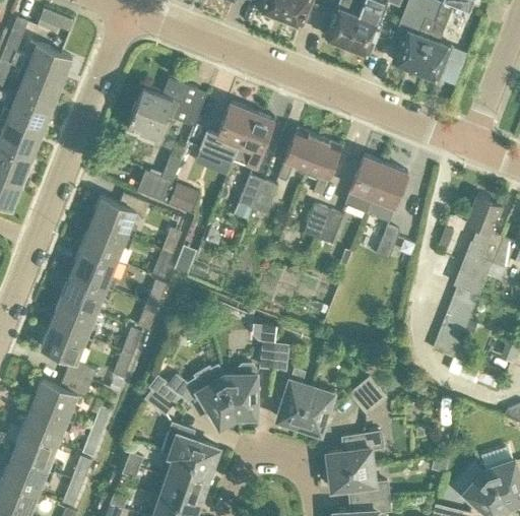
[(273,14),(279,17),(285,0),(262,0),(259,9),(260,9),(261,12),(269,16),(273,14)]
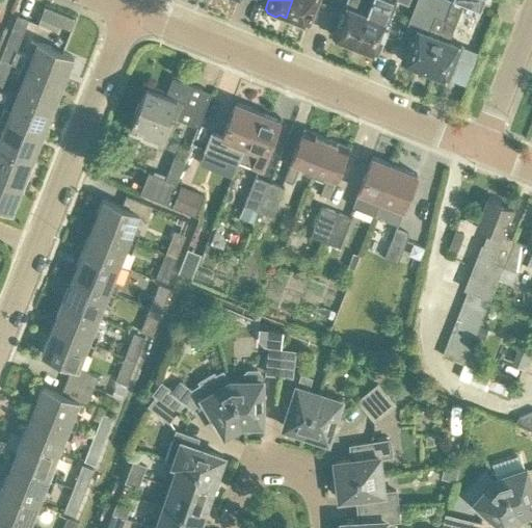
[(292,0),(286,18),(292,20),(293,23),(301,26),(304,25),(307,26),(312,12),(315,10),(319,0),(292,0)]
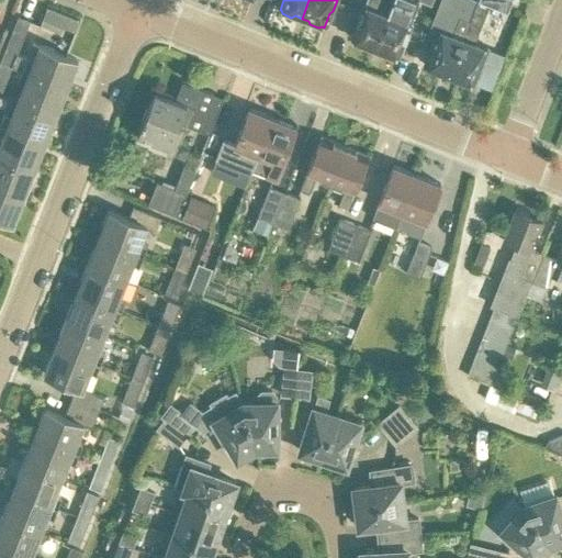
[(357,21),(359,22),(351,41),(396,58),(404,40),(406,41),(412,26),(400,21),(406,0),(419,0),(429,4),(430,0),(379,0),(374,11),(362,7),(357,21)]
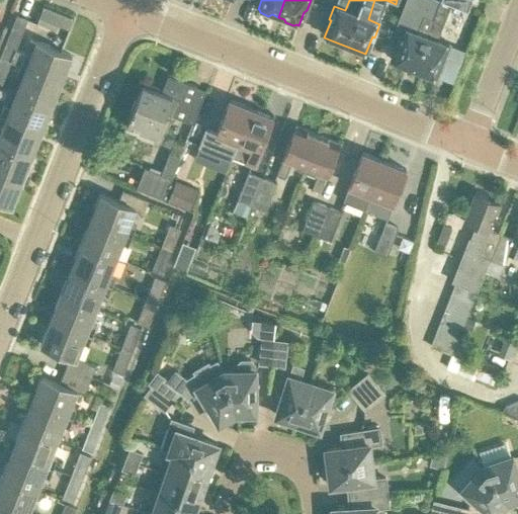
[(433,20),(440,1),(437,0),(405,0),(395,28),(402,31),(391,61),(394,62),(396,65),(401,67),(404,66),(414,70),(433,20)]
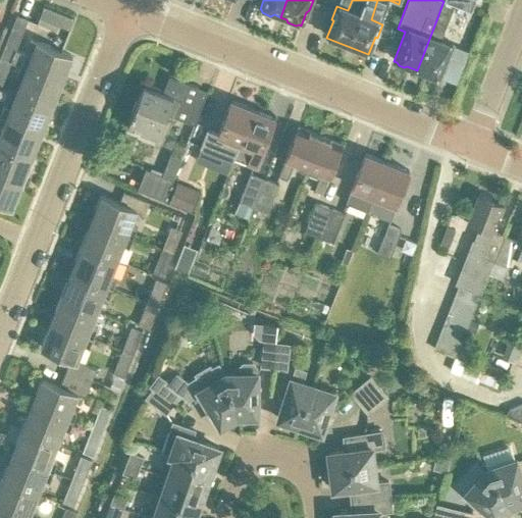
[(436,20),(417,70),(427,74),(428,78),(433,80),(436,78),(439,79),(452,47),(439,42),(453,5),(469,11),(473,0),(442,0),(444,1),(436,20)]
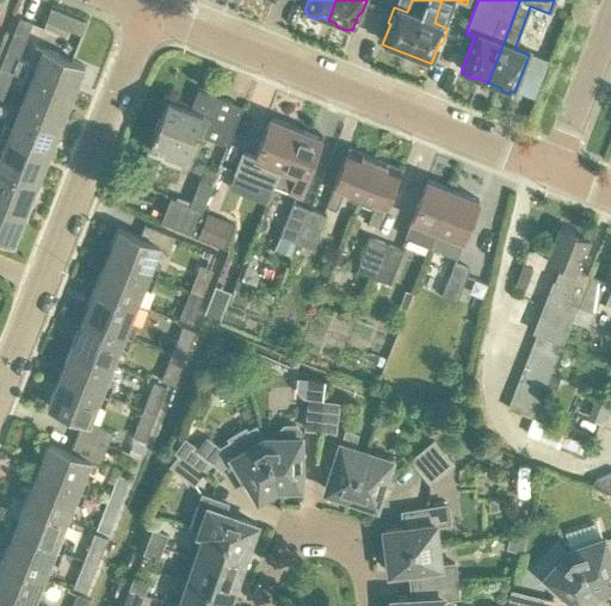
[(51,11),(44,28),(66,37),(68,32),(73,19),(51,11)]
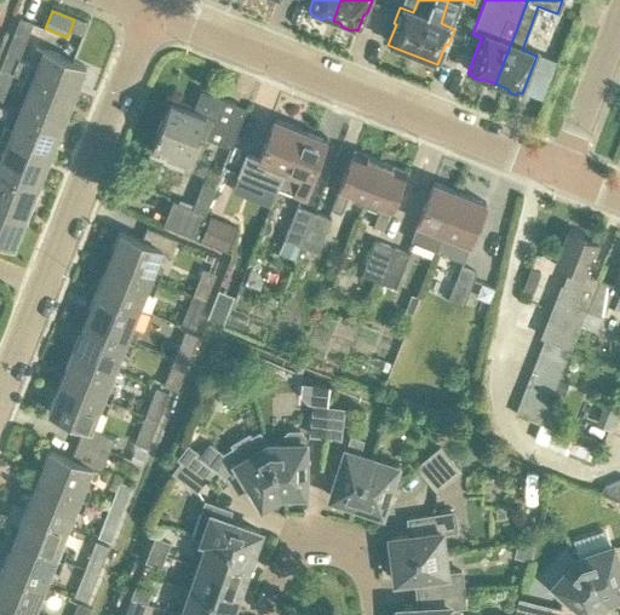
[(74,19),(69,33),(82,39),(89,26),(74,19)]
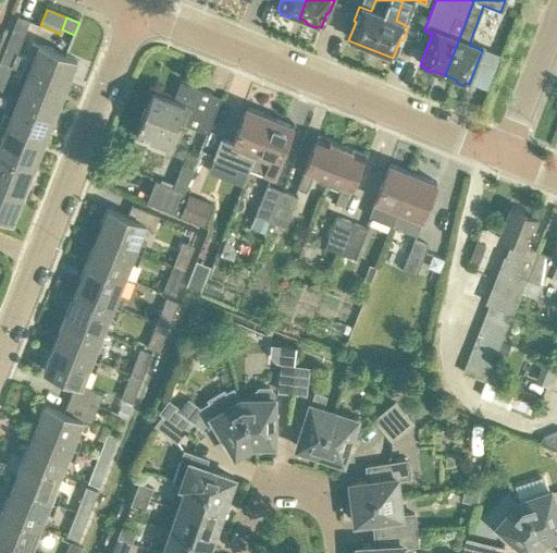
[(22,72),(66,89),(77,62),(40,48),(34,64),(16,57),(29,24),(17,19),(0,63),(12,68),(11,69),(21,73),(22,72)]
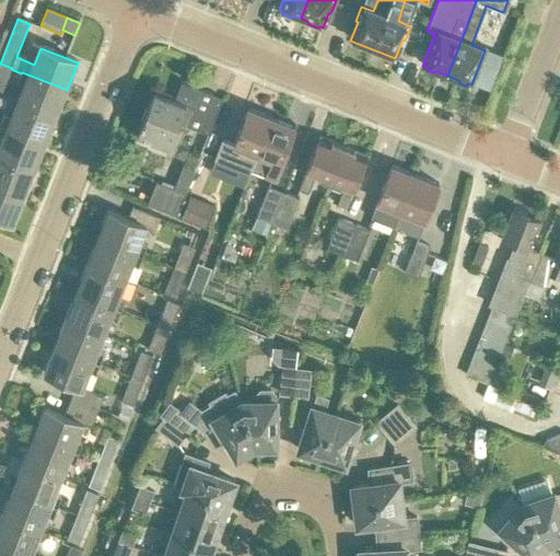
[(12,68),(0,64),(0,92),(2,93),(11,69),(12,68)]
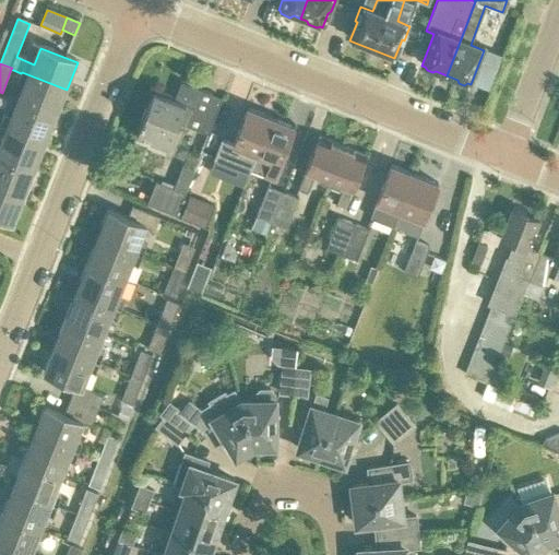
[(19,102),(56,117),(67,90),(22,72),(21,73),(18,83),(25,86),(19,102)]
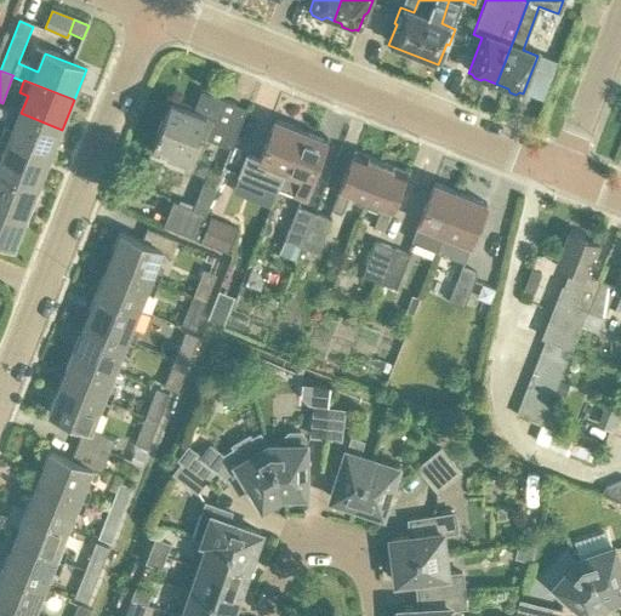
[(152,152),(188,165),(199,138),(231,150),(246,110),(201,92),(193,113),(170,103),(163,124),(161,123),(155,137),(157,138),(152,152)]
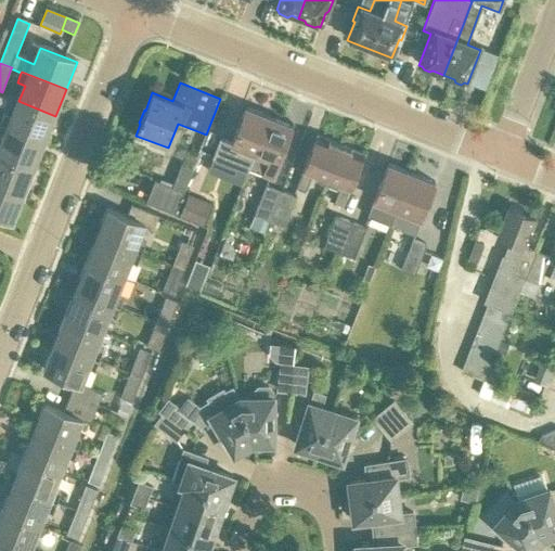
[(0,125),(44,142),(55,116),(18,101),(12,117),(4,114),(0,125)]
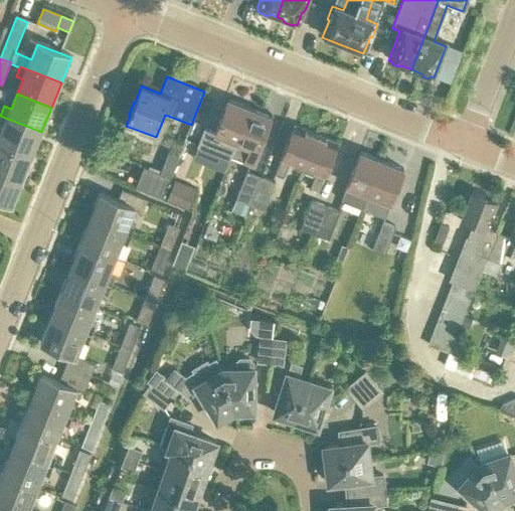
[(198,146),(230,158),(249,110),(227,101),(214,134),(204,129),(198,146)]
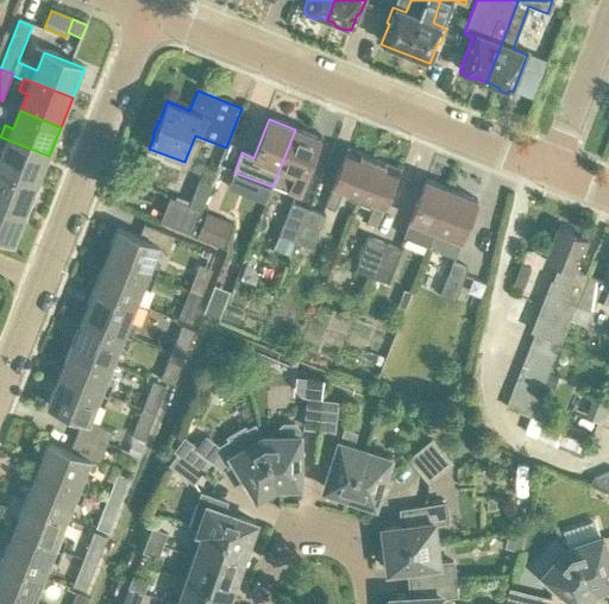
[(295,130),(272,187),(299,197),(321,140),(295,130)]
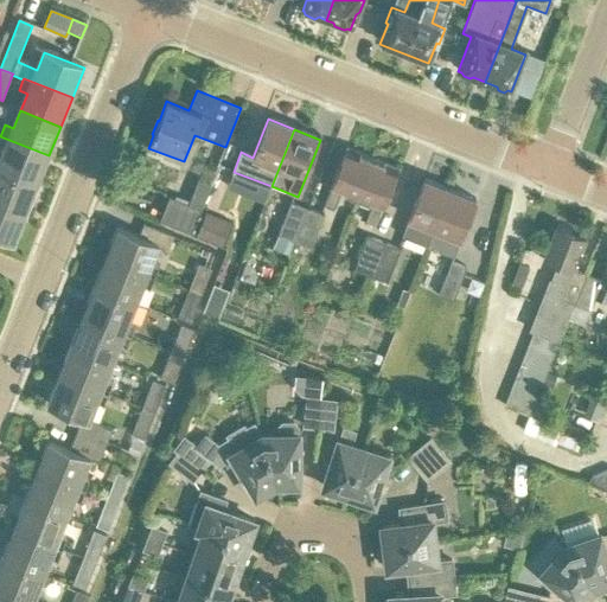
[(0,149),(4,152),(0,160),(0,170),(38,185),(49,155),(0,136),(0,149)]
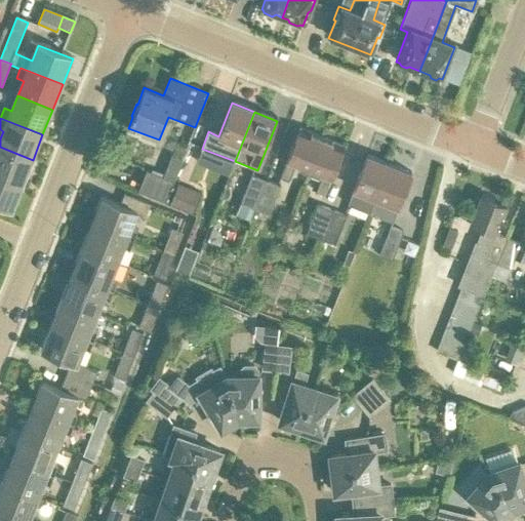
[(294,167),(309,172),(322,138),(299,129),(280,179),(289,183),(294,167)]
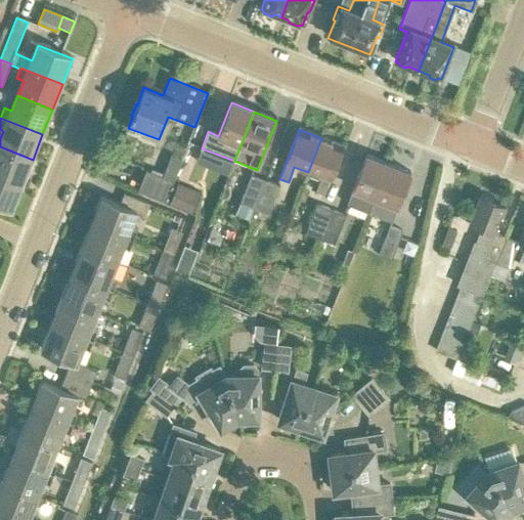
[(321,138),(308,172),(321,178),(315,192),(323,197),(344,147),(321,138)]
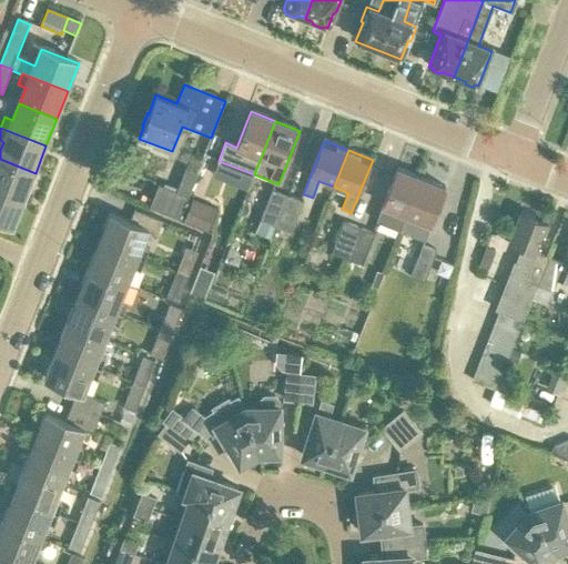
[(0,190),(24,201),(36,173),(0,159),(0,190)]
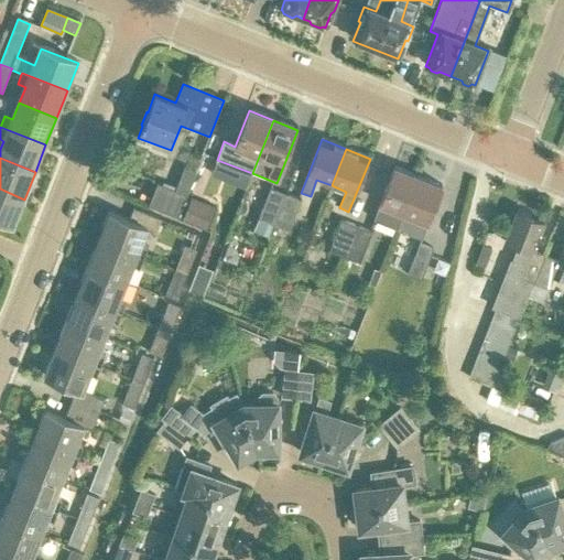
[(418,178),(394,168),(373,222),(397,230),(403,214),(418,178)]
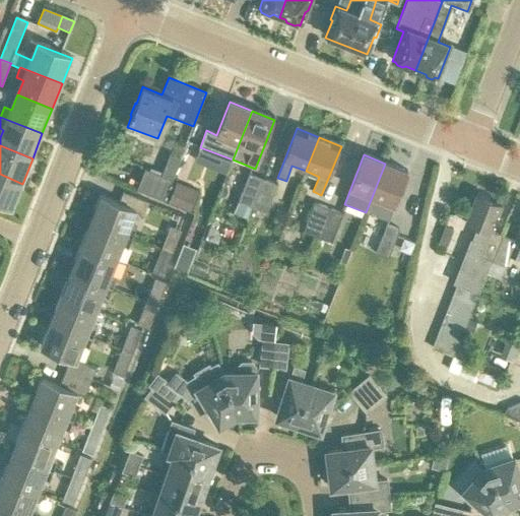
[(136,191),(164,201),(180,159),(170,155),(161,177),(144,170),(136,191)]
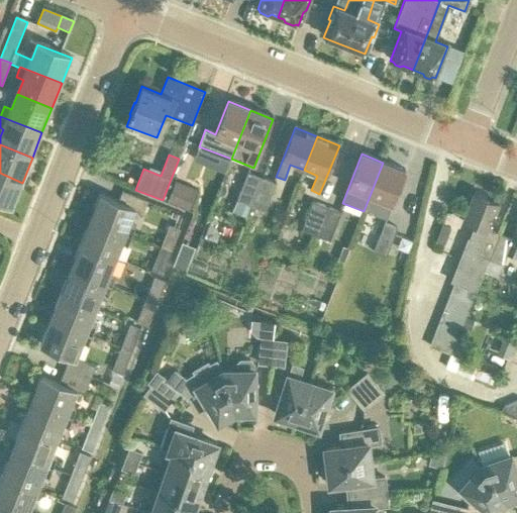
[(383,163),(370,196),(364,211),(386,220),(405,171),(383,163)]
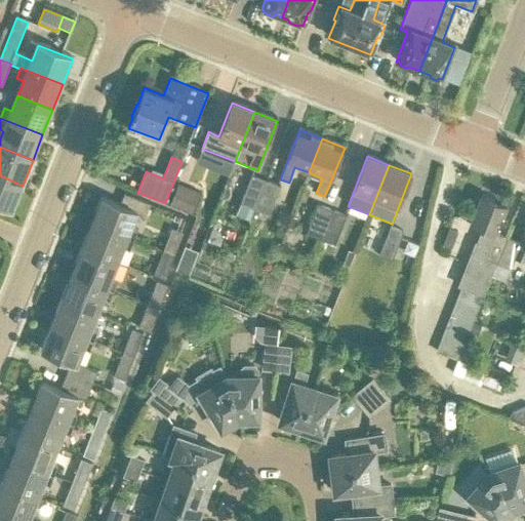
[(23,186),(0,175),(0,205),(12,211),(23,186)]
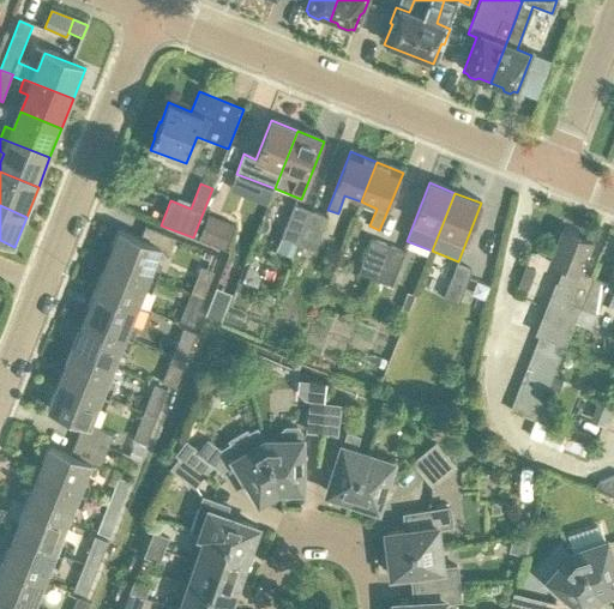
[(298,246),(311,212),(294,206),(275,254),(292,260),(298,246)]
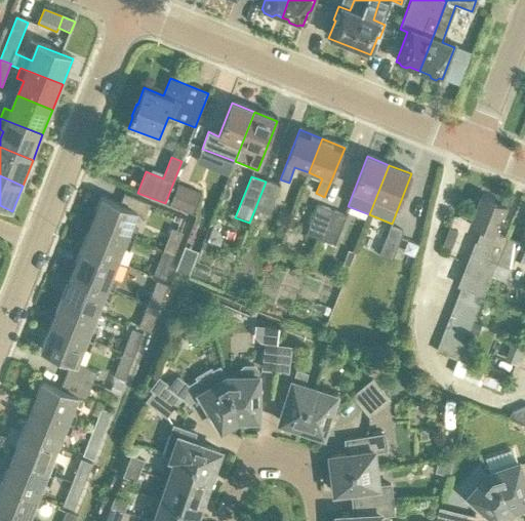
[(280,188),(266,182),(254,210),(269,215),(280,188)]
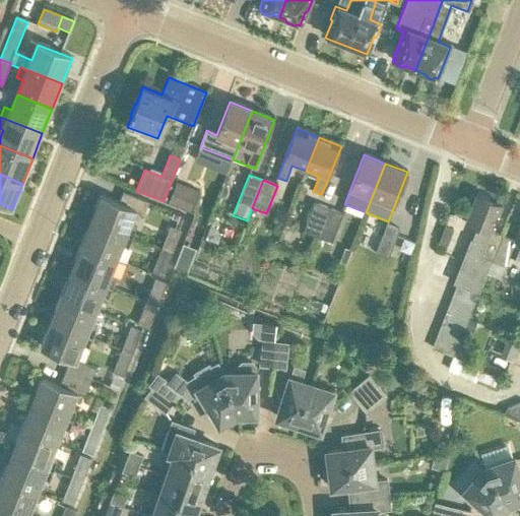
[(168,204),(191,213),(199,193),(176,184),(168,204)]
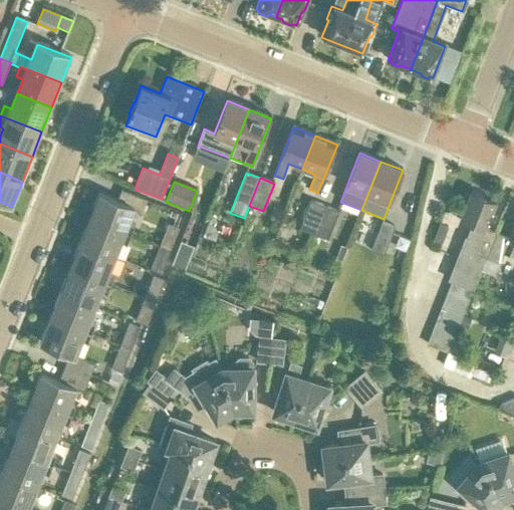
[(98,195),(88,220),(131,236),(135,226),(127,223),(133,209),(143,213),(147,201),(121,191),(117,202),(98,195)]
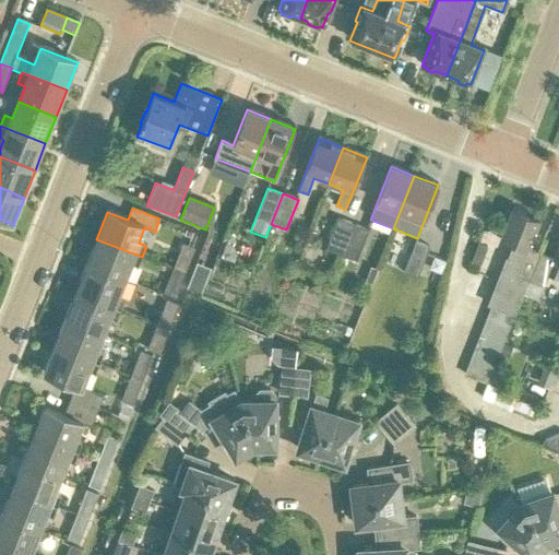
[(487,307),(491,308),(513,317),(527,282),(528,282),(539,255),(526,249),(537,221),(513,211),(501,239),(514,245),(508,260),(507,259),(487,307)]
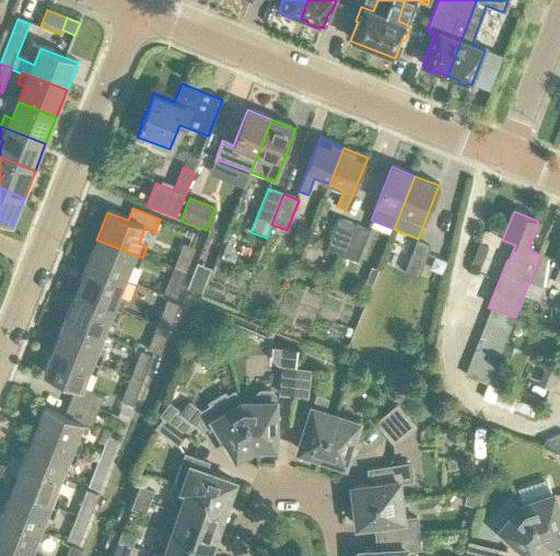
[(327,251),(341,256),(354,226),(339,219),(327,251)]
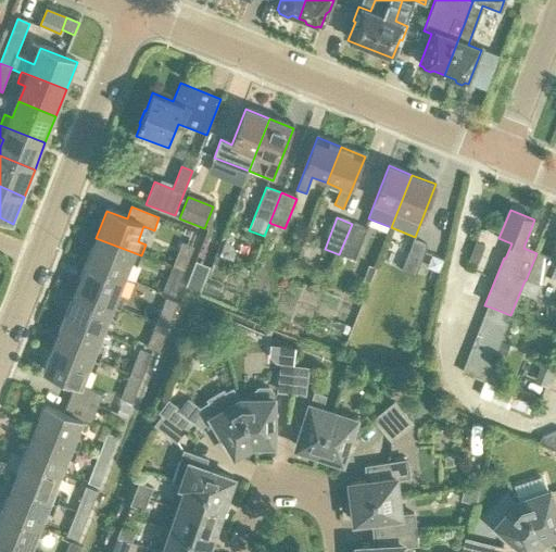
[(352,224),(339,254),(354,261),(367,229),(352,224)]
